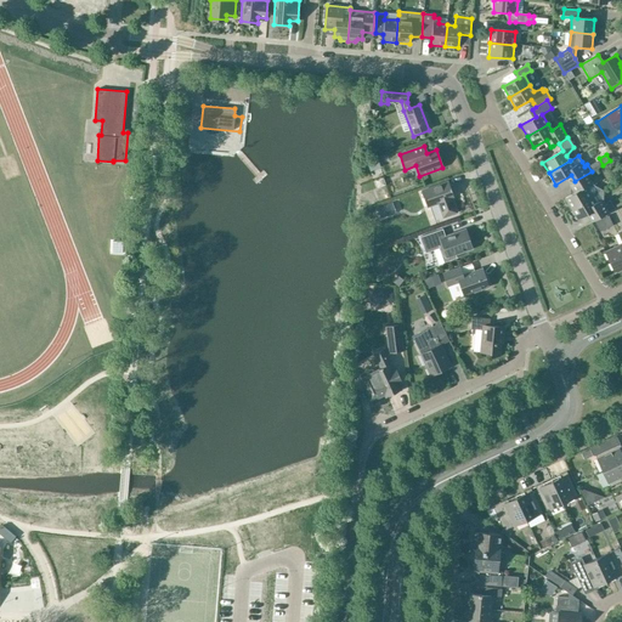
[(564,199),(571,210),(603,191),(594,186),(598,182),(592,173),(592,171),(575,181),(578,187),(575,190),(575,192),(564,199)]
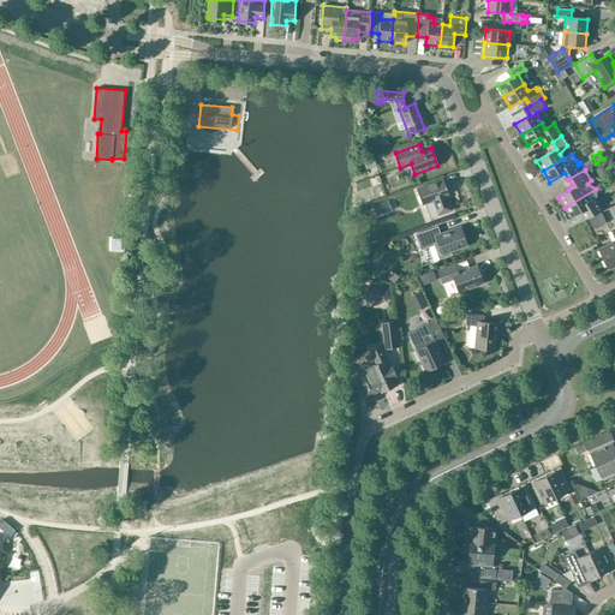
[(433,202),(437,216),(452,212),(446,197),(448,196),(442,180),(416,190),(422,206),(433,202)]
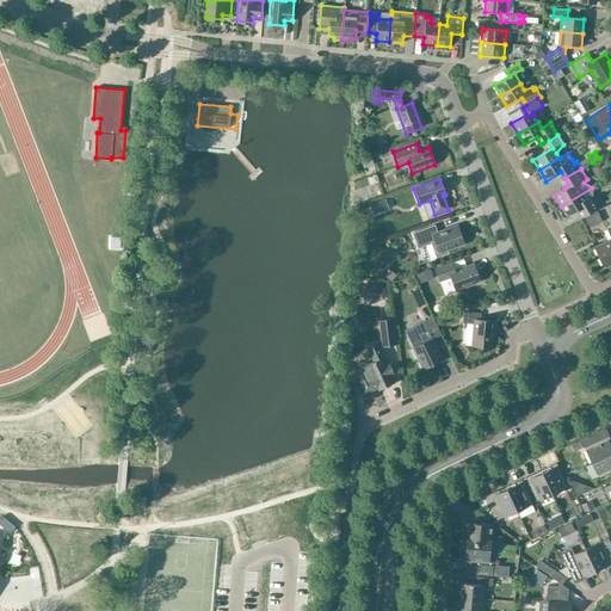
[(592,187),(561,207),(567,217),(576,211),(581,218),(604,205),(599,197),(594,201),(592,198),(592,187)]
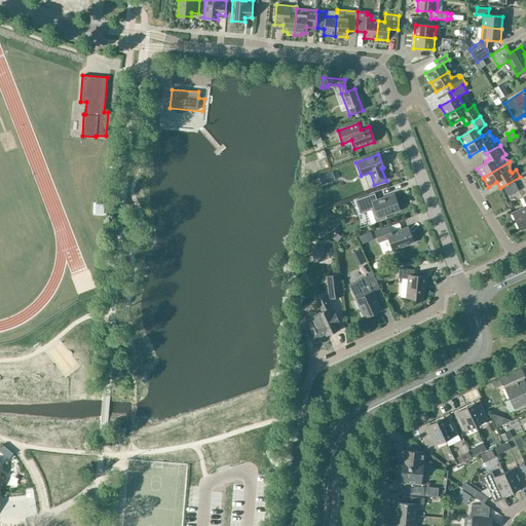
[(326,174),(318,177),(322,185),(329,183),(326,174)]
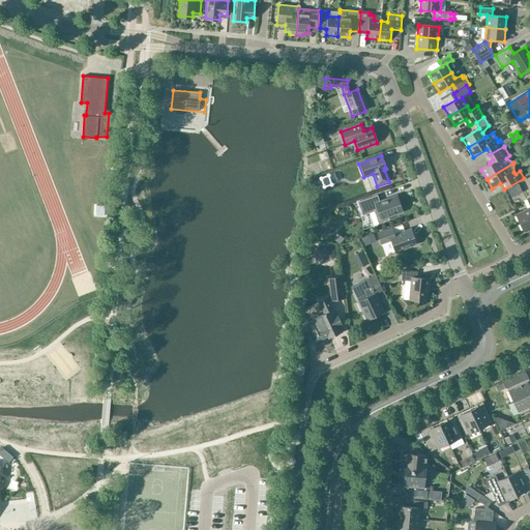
[(362,201),(357,202),(362,216),(367,214),(374,212),(378,224),(388,221),(387,217),(403,212),(396,196),(379,202),(376,196),(362,201)]
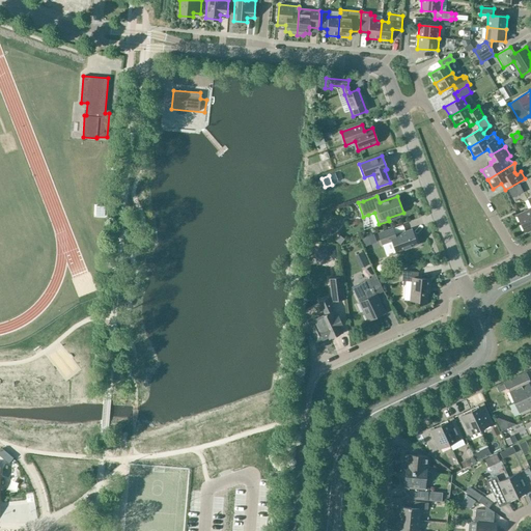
[(530,197),(528,200),(530,207),(530,208),(516,216),(524,232),(526,232),(526,233),(530,230),(530,229),(530,197)]
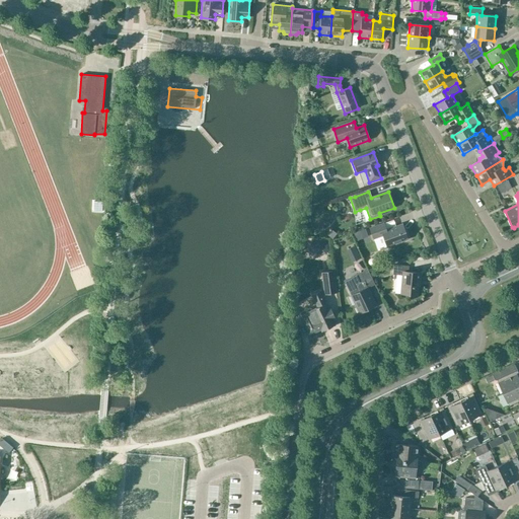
[(382,236),(386,247),(408,239),(402,224),(386,230),(383,224),(369,229),(373,239),(382,236)]
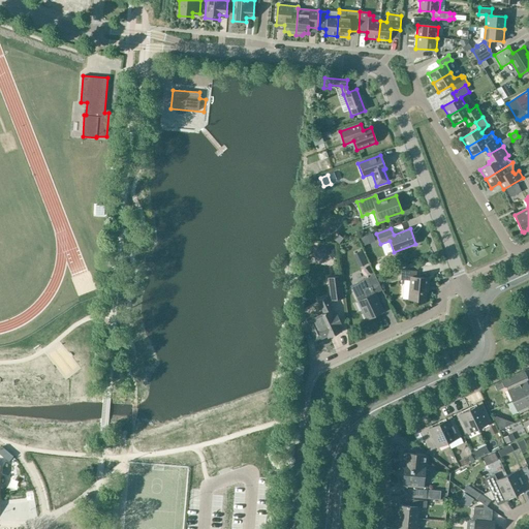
[(312,257),(333,259),(334,248),(313,246),(312,257)]
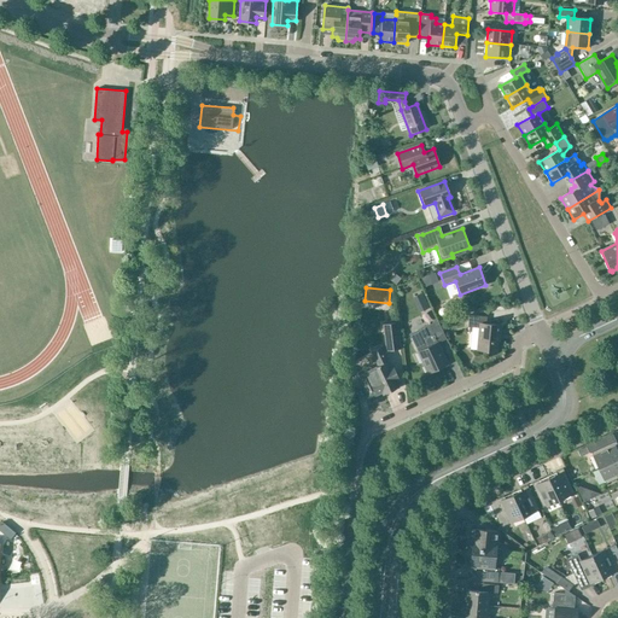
[(499,337),(500,326),(485,325),(487,318),(468,315),(467,327),(479,328),(477,350),(495,353),(497,337),(499,337)]
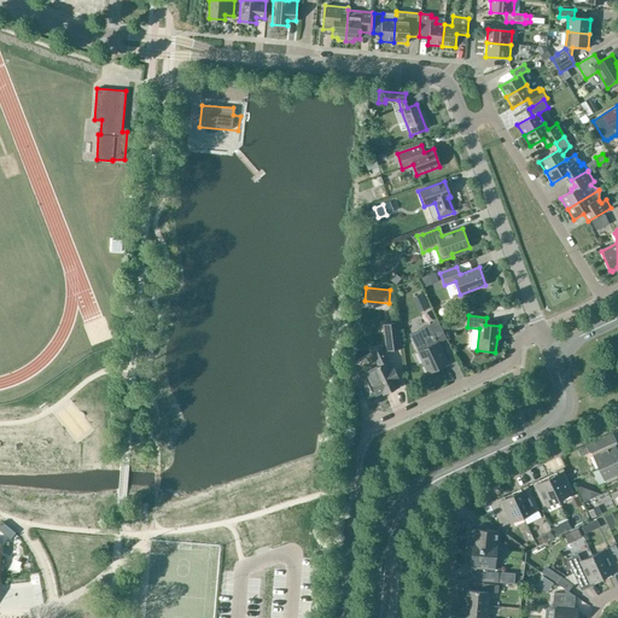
[(427,374),(448,365),(437,342),(444,337),(437,321),(409,334),(427,374)]
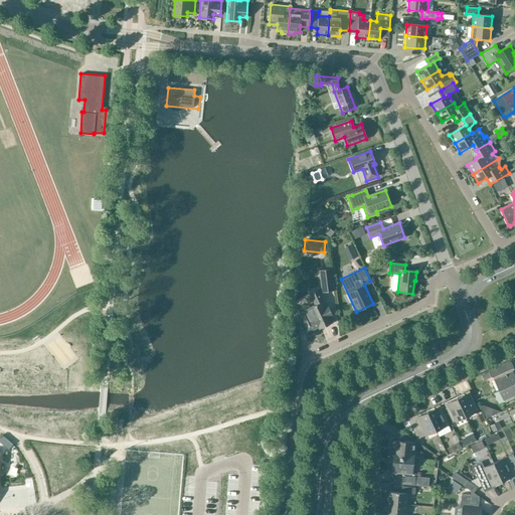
[(319,271),(322,293),(334,291),(331,270),(319,271)]
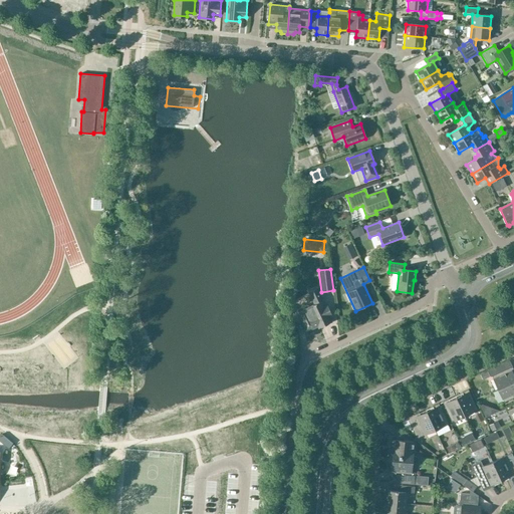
[(331,322),(321,302),(322,301),(316,289),(310,292),(309,294),(315,306),(309,309),(308,308),(306,307),(296,312),(295,314),(299,322),(301,321),(306,332),(317,327),(318,329),(331,322)]
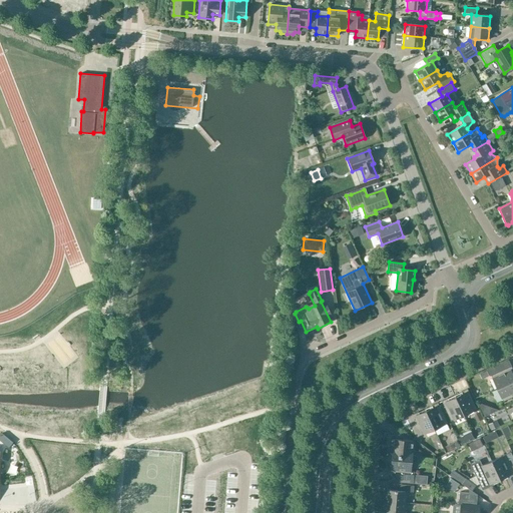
[(512,371),(511,367),(491,376),(497,389),(512,381),(512,377),(512,374),(512,373),(512,371)]
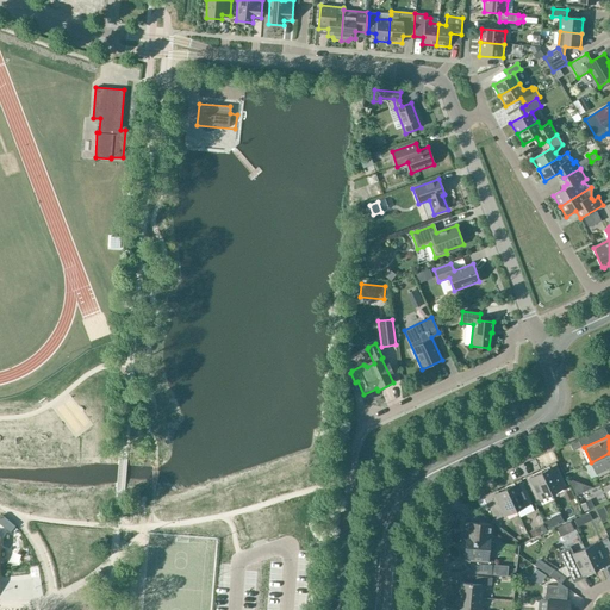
[(578,441),(570,444),(572,450),(580,447),(578,441)]
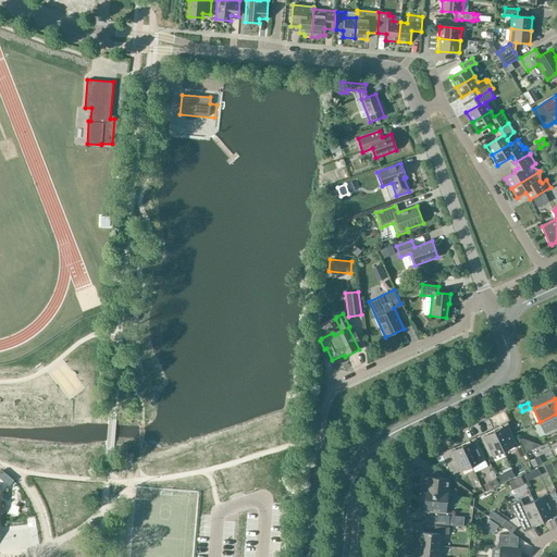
[(556,413),(540,422),(546,436),(556,431),(556,413)]
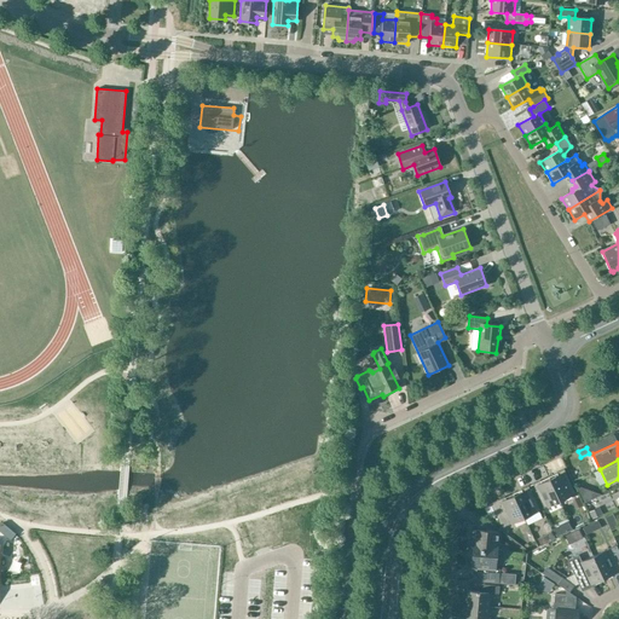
[(549,480),(560,502),(574,495),(563,469),(556,473),(557,475),(549,480)]
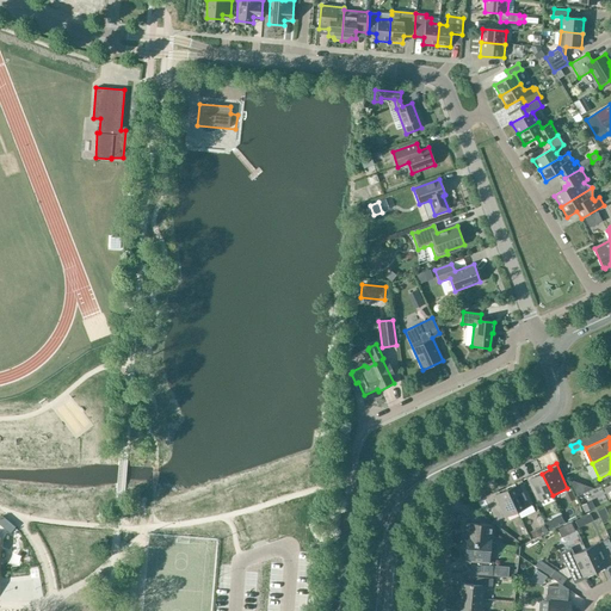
[(553,495),(542,474),(534,477),(532,475),(525,477),(537,503),(553,495)]
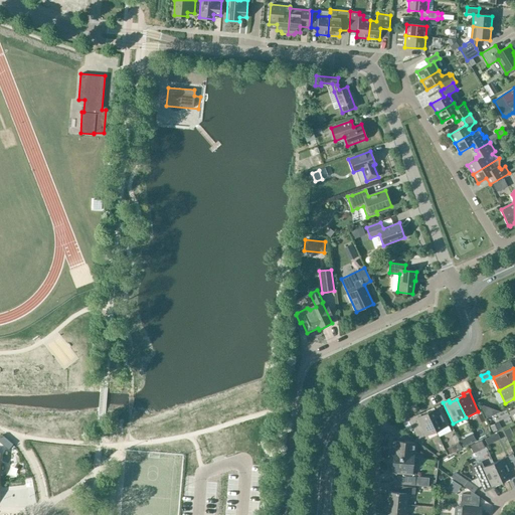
[(434,409),(426,412),(436,431),(438,437),(451,431),(449,424),(439,404),(433,407),(434,409)]
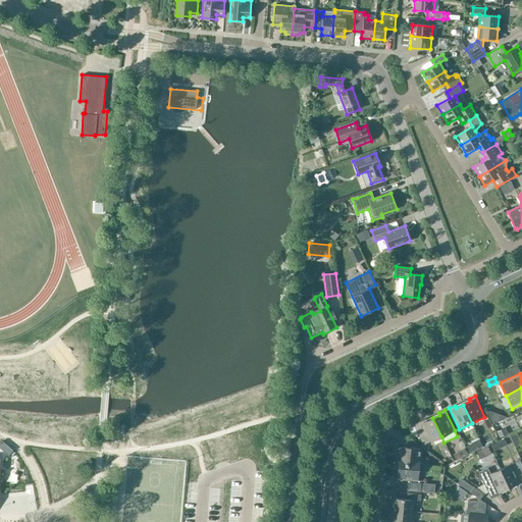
[(492,424),(503,419),(487,414),(492,424)]
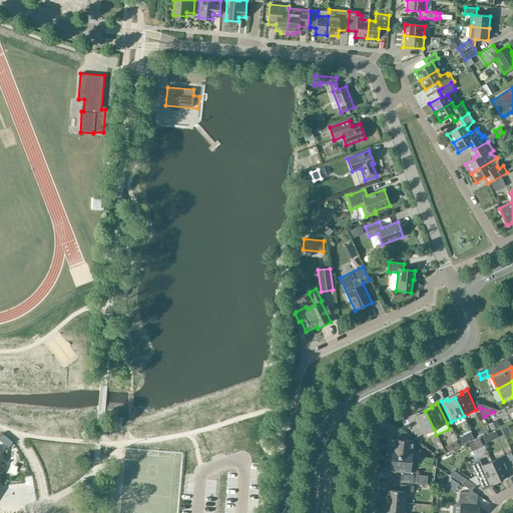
[(434,429),(425,411),(419,415),(418,412),(406,418),(415,438),(434,429)]
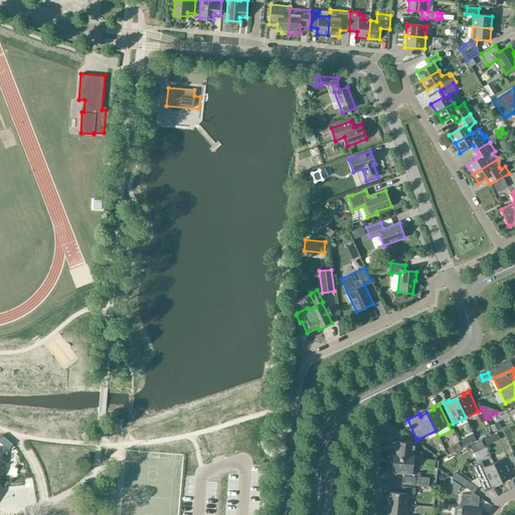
[(509,427),(503,431),(505,436),(512,434),(509,427)]
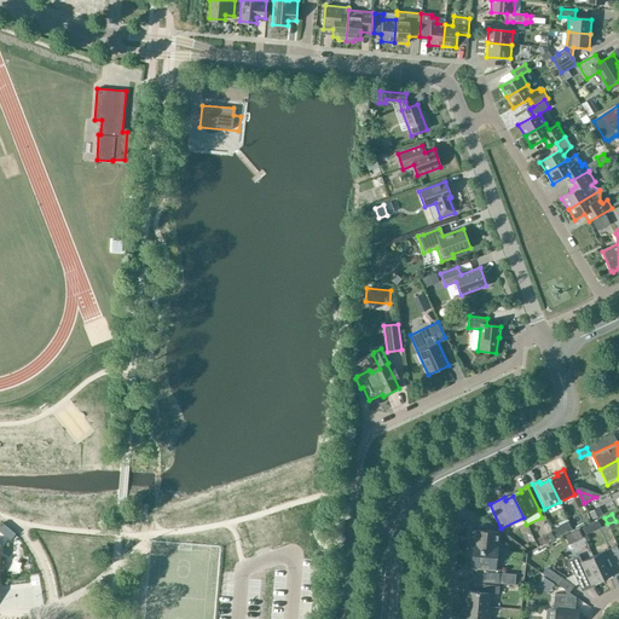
[(0,531),(11,541),(16,533),(3,522),(0,525),(0,531)]
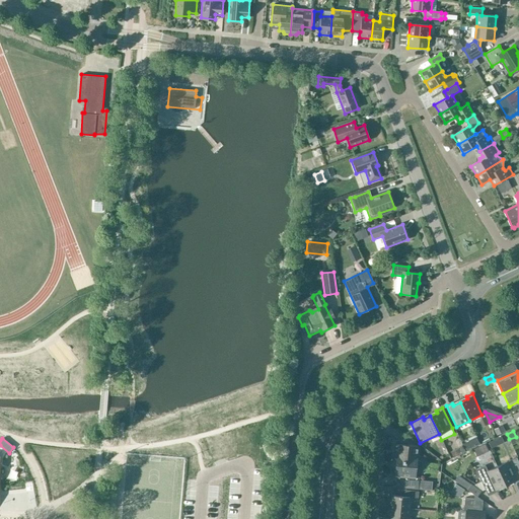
[(485,443),(473,449),(474,453),(487,447),(485,443)]
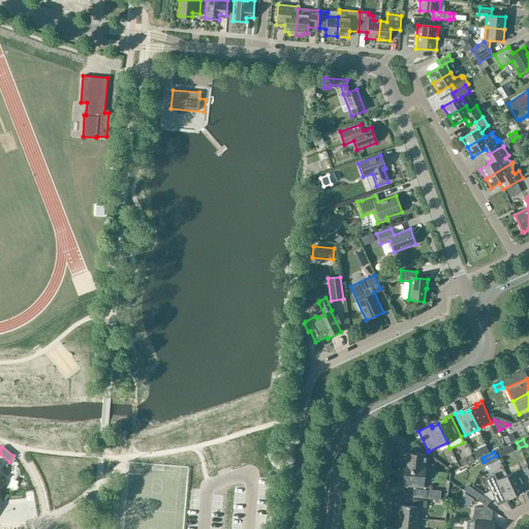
[(403,474),(430,476),(431,476),(431,474),(430,472),(429,470),(427,468),(425,468),(426,455),(403,453),(401,466),(404,466),(403,474)]
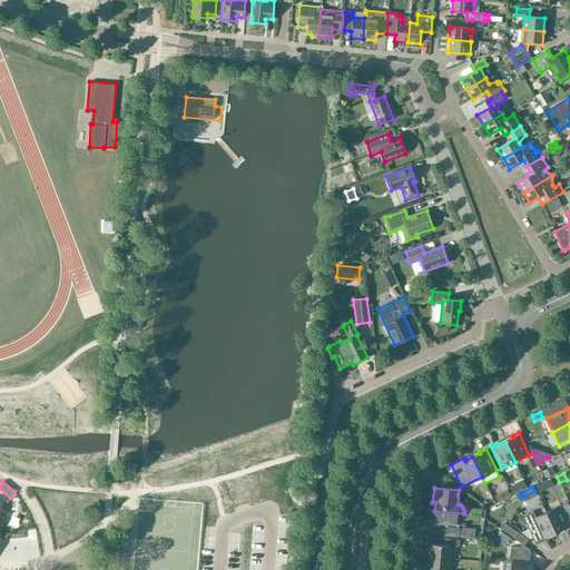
[(569,509),(567,503),(546,513),(554,533),(562,530),(563,532),(569,529),(569,509)]
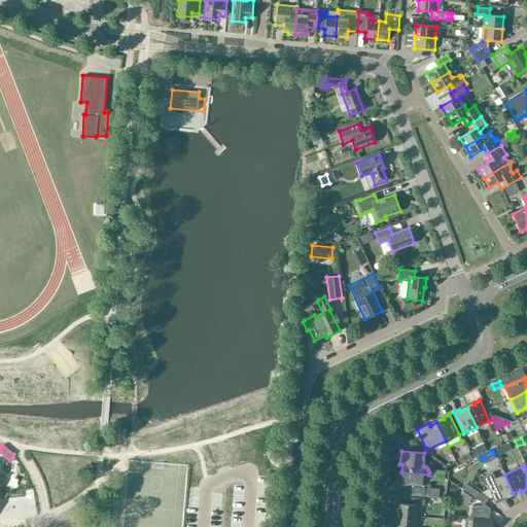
[(428,477),(428,475),(401,472),(401,480),(398,480),(398,487),(409,488),(408,496),(424,497),(425,485),(421,485),(422,481),(423,481),(425,480),(427,479),(428,477)]
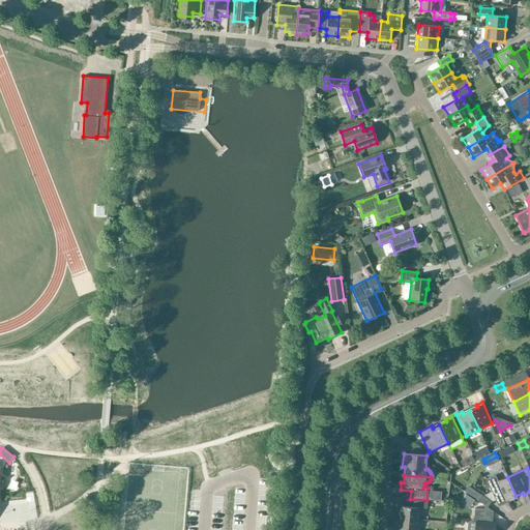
[(516,496),(507,477),(498,481),(495,475),(486,480),(498,507),(510,501),(509,499),(516,496)]
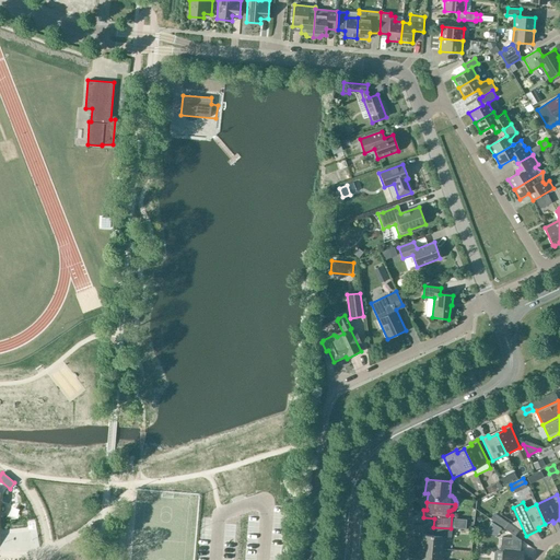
[(491,522),(489,526),(499,533),(501,528),(491,522)]
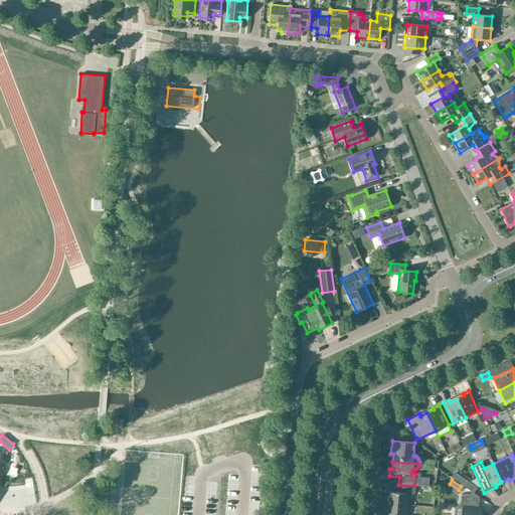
[(477,487),(467,480),(464,486),(474,493),(477,487)]
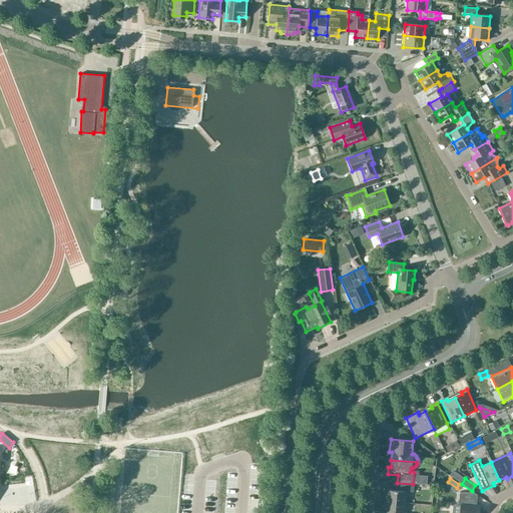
[(386,501),(405,503),(406,492),(413,493),(414,486),(401,485),(401,491),(387,490),(386,501)]
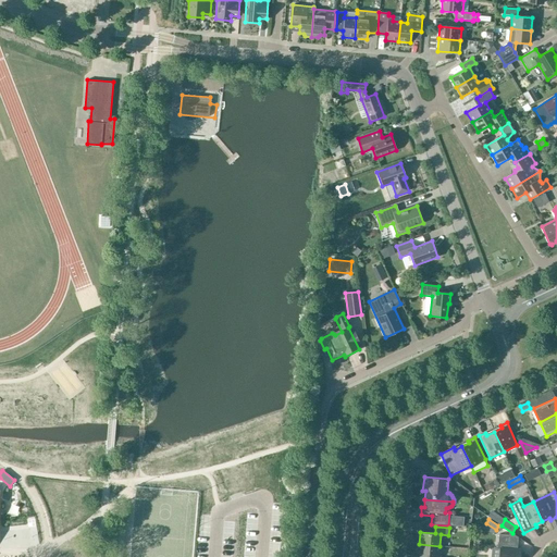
[(497,548),(496,556),(519,556),(520,551),(514,549),(514,543),(509,543),(510,536),(498,535),(497,548)]
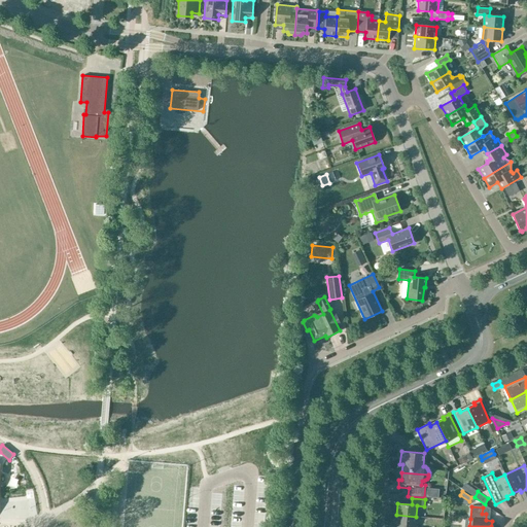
[(415,526),(416,517),(396,515),(395,526),(415,526)]
